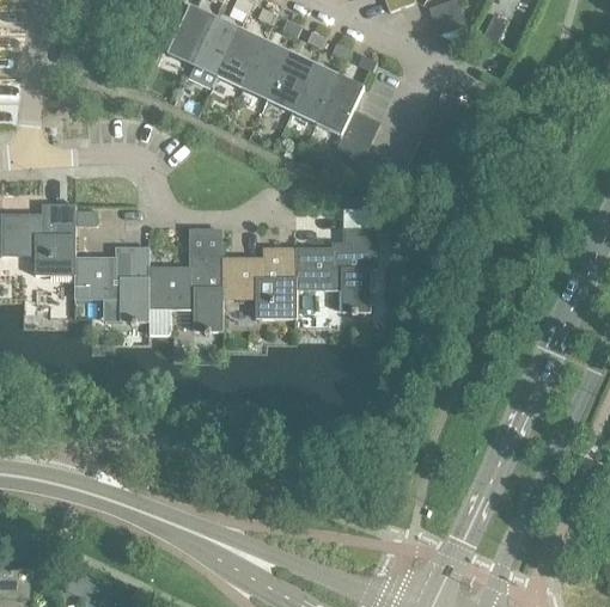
[(246,12),(250,2),(245,0),(236,0),(233,6),(246,12)]
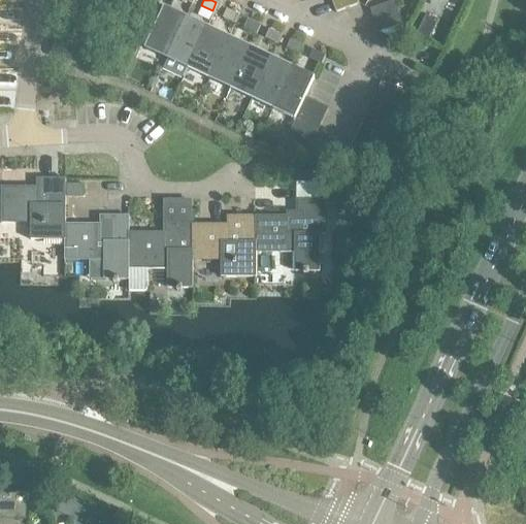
[(347,5),(344,0),(332,0),(335,9),(347,5)]
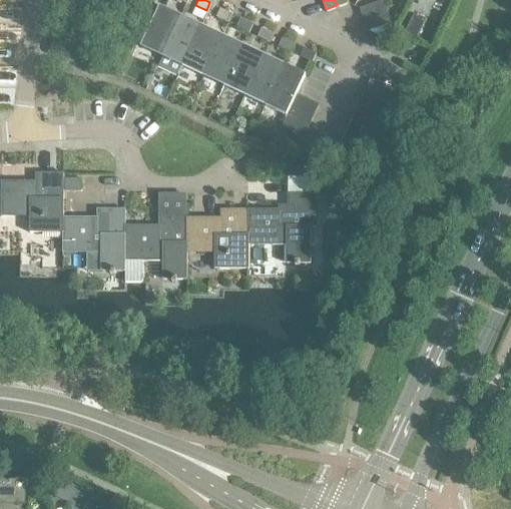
[(375,0),(359,6),(363,17),(385,9),(382,0),(375,0)]
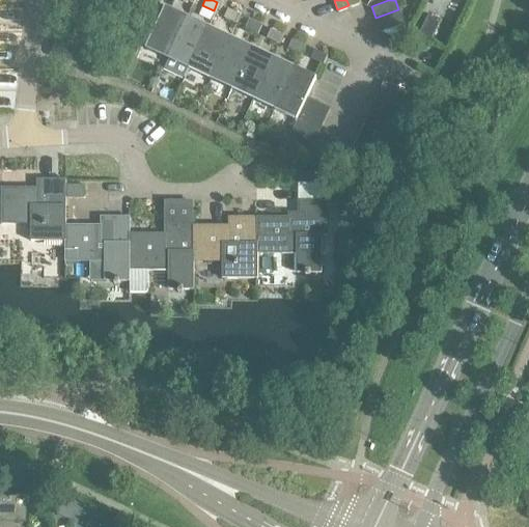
[(145,45),(166,55),(186,14),(165,4),(145,45)]
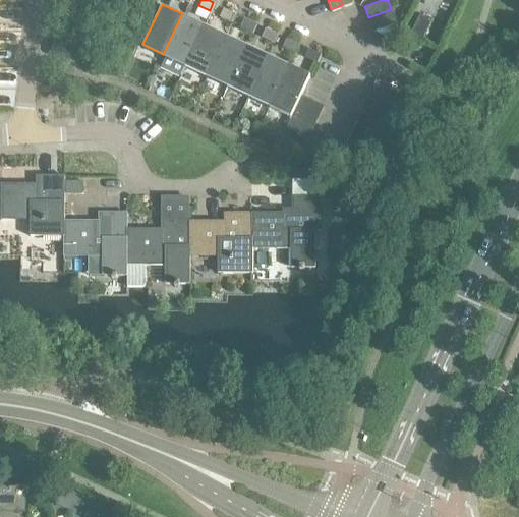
[(231,20),(235,12),(223,6),(219,14),(231,20)]
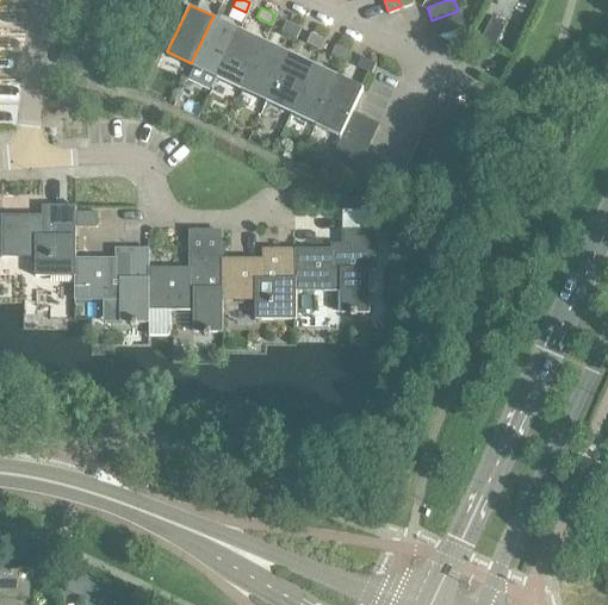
[(463,24),(458,11),(432,20),(436,35),(463,24)]
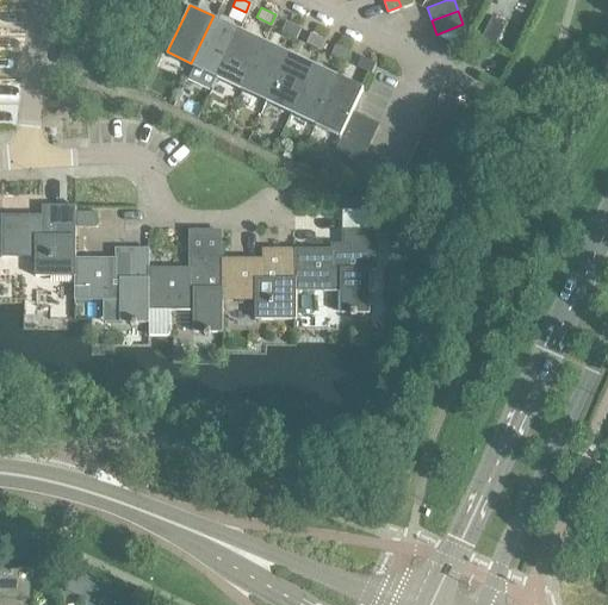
[(239,27),(213,16),(191,63),(216,75),(239,27)]
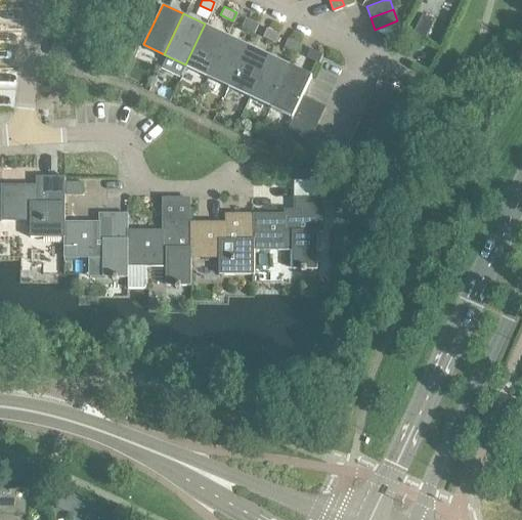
[(422,40),(432,18),(421,13),(411,35),(422,40)]
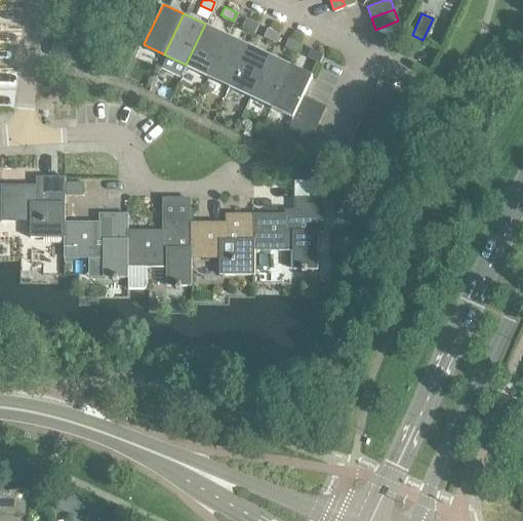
[(253,31),(257,22),(246,16),(242,25),(253,31)]
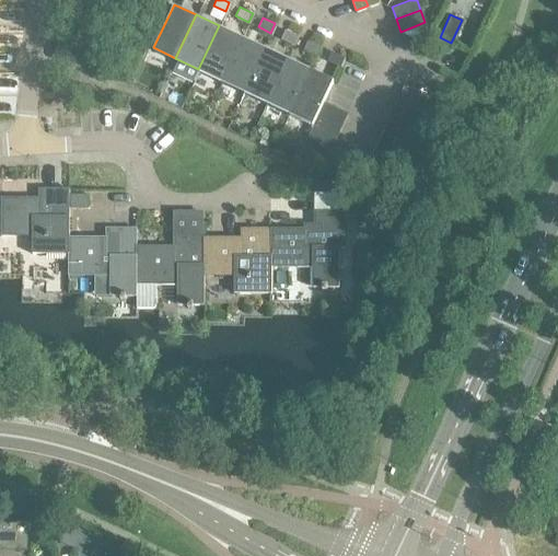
[(242,36),(219,25),(198,69),(221,80),(242,36)]
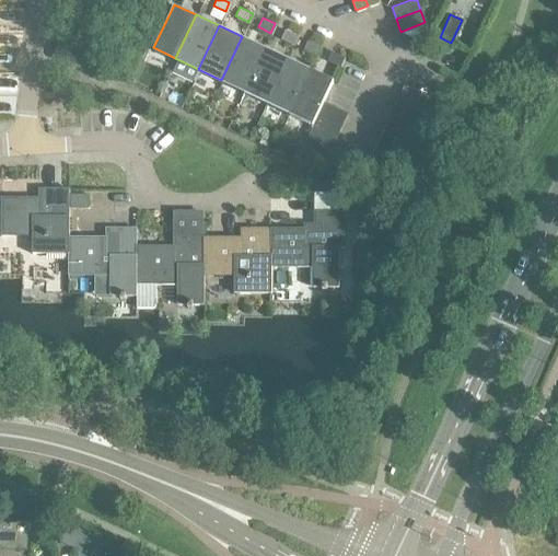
[(293,43),(297,34),(285,29),(280,37),(293,43)]
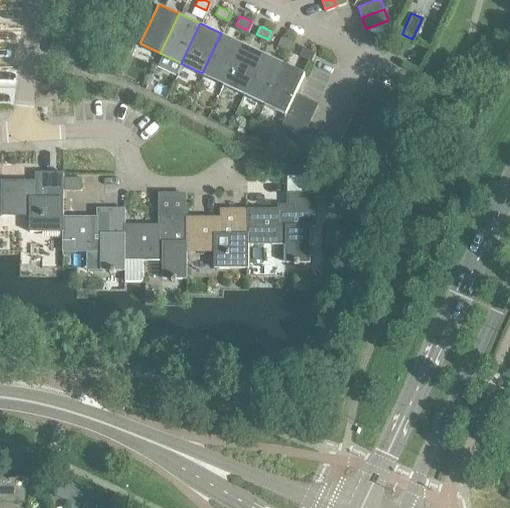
[(223,83),(242,43),(221,33),(202,73),(223,83)]
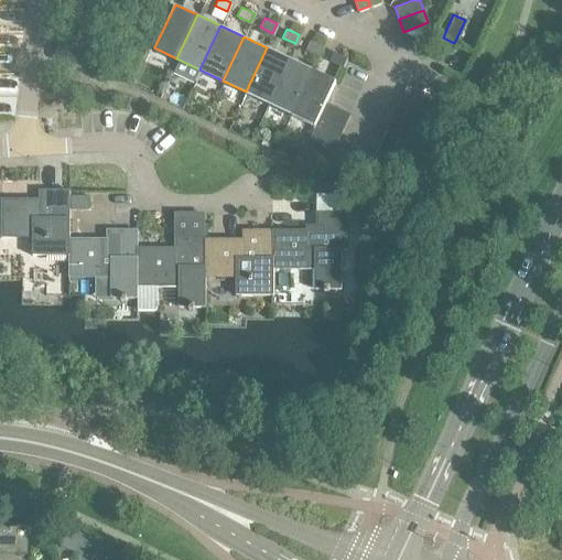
[(319,54),(322,45),(310,39),(305,47),(319,54)]
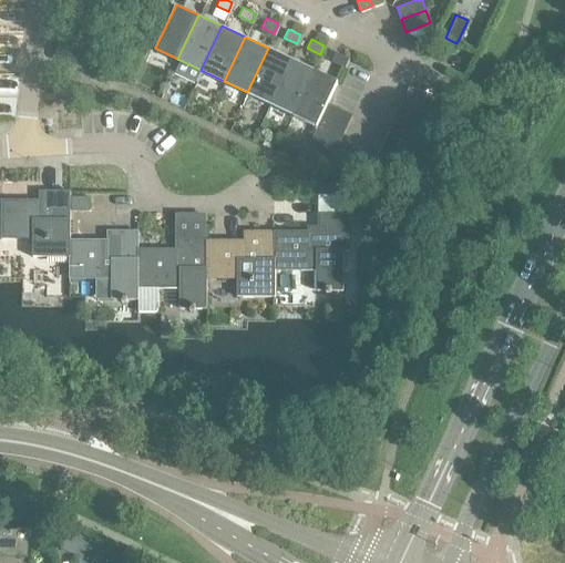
[(269,103),(290,59),(268,48),(247,92),(269,103)]
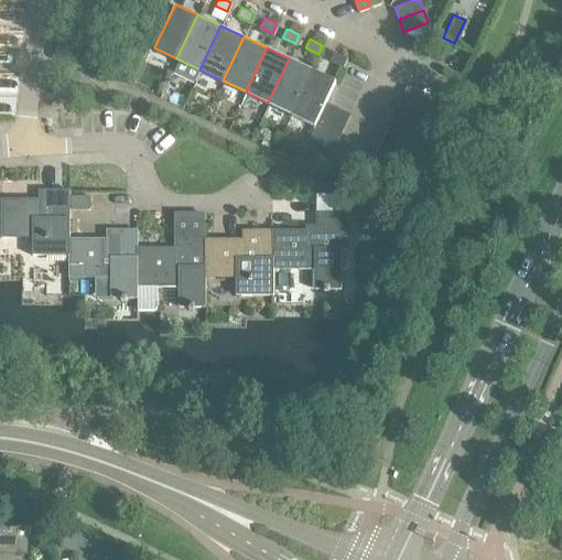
[(343,65),(346,56),(334,51),(330,60),(343,65)]
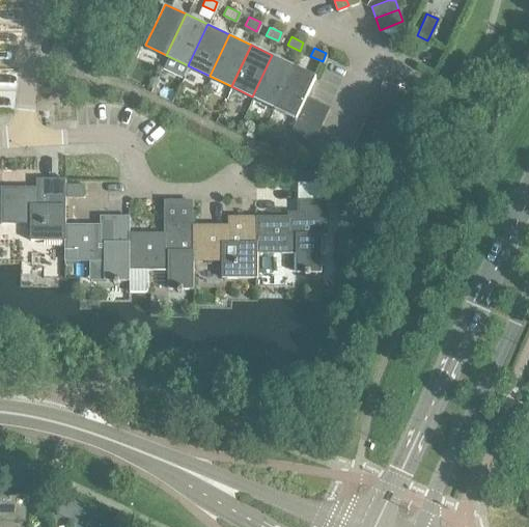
[(274,107),(294,65),(272,55),(252,96),(274,107)]
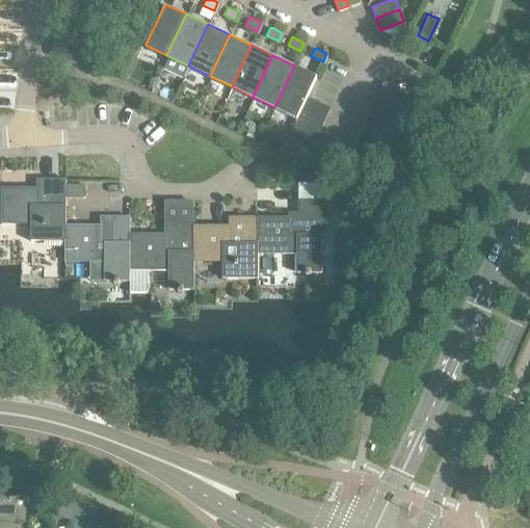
[(296,116),(301,106),(307,95),(316,75),(294,66),(274,107),(296,116)]
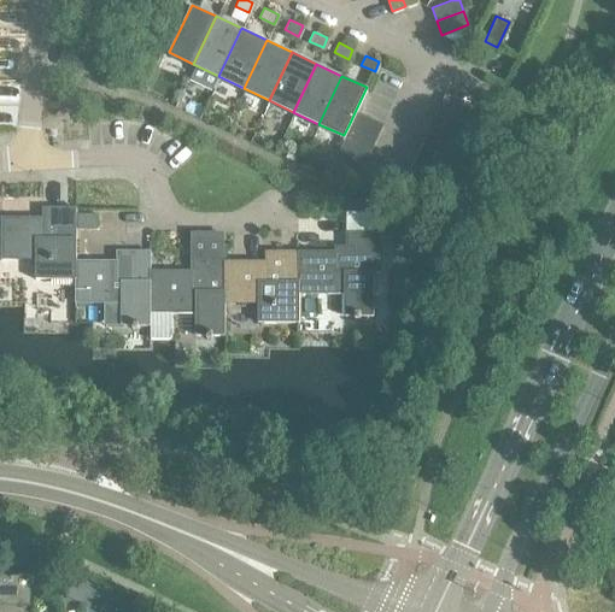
[(464,117),(470,104),(445,92),(439,105),(464,117)]
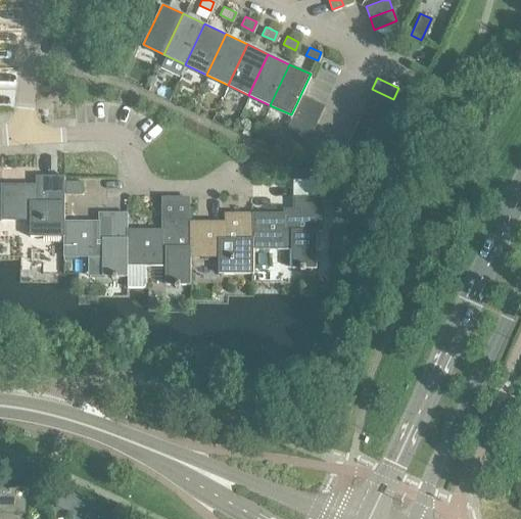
[(388,109),(393,99),(372,89),(367,99),(388,109)]
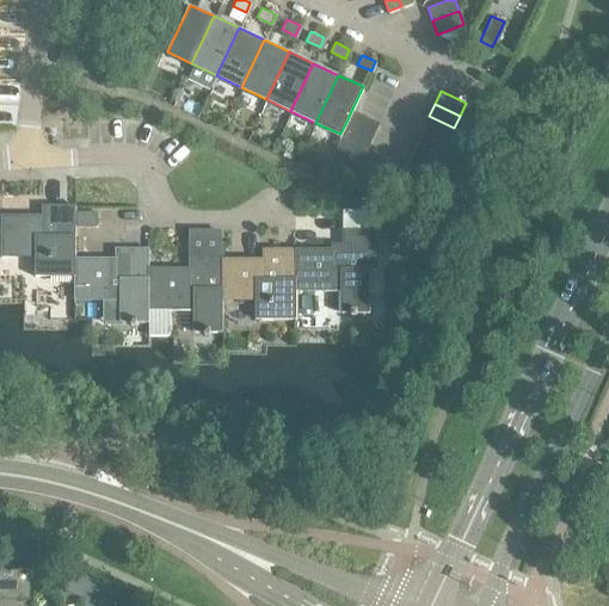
[(379,122),(377,121),(352,109),(346,122),(373,134),(379,122)]
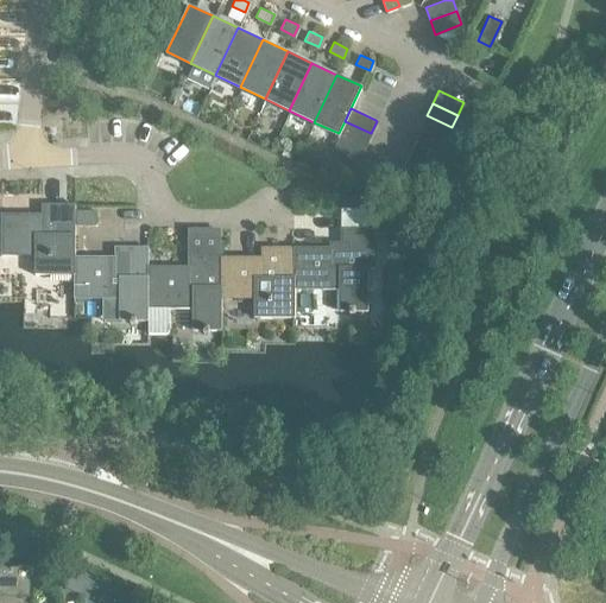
[(452,127),(427,115),(421,128),(446,140),(452,127)]
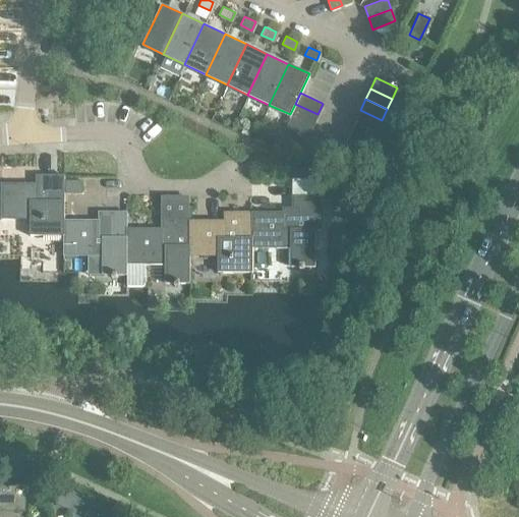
[(312,125),(318,114),(295,104),(290,114),(290,115),(312,125)]
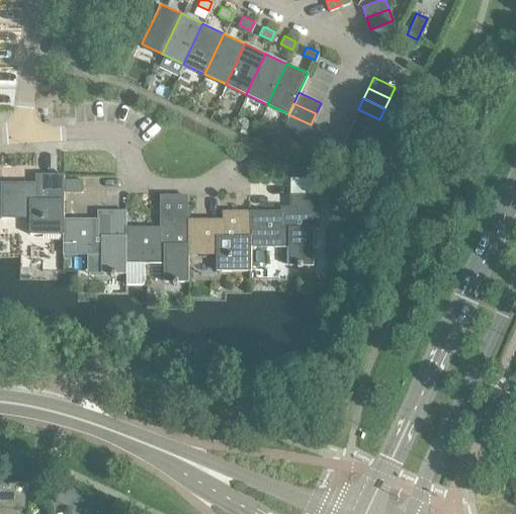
[(379,119),(358,109),(353,120),(374,131),(379,119)]
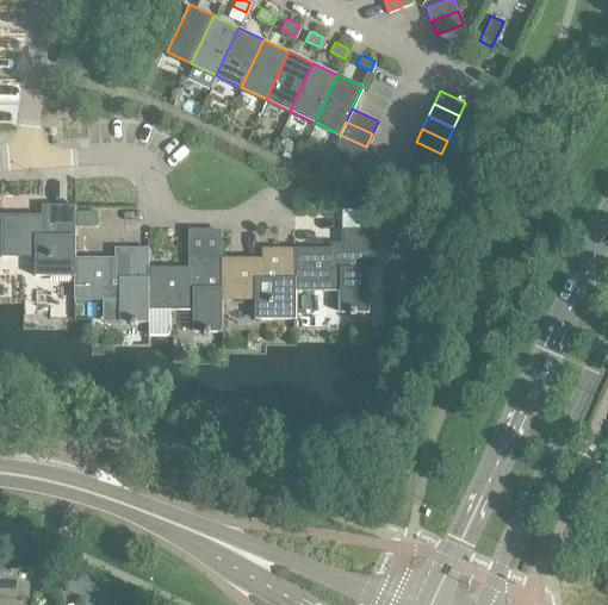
[(360,160),(366,147),(340,135),(334,147),(360,160)]
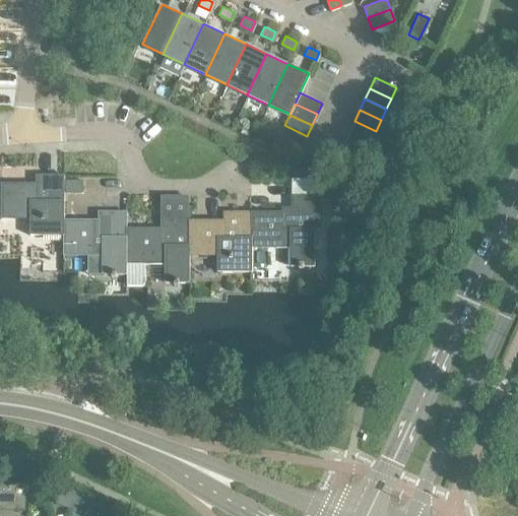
[(0,216),(28,216),(28,233),(63,233),(64,233),(64,218),(64,173),(42,174),(42,181),(34,181),(0,181),(0,216)]
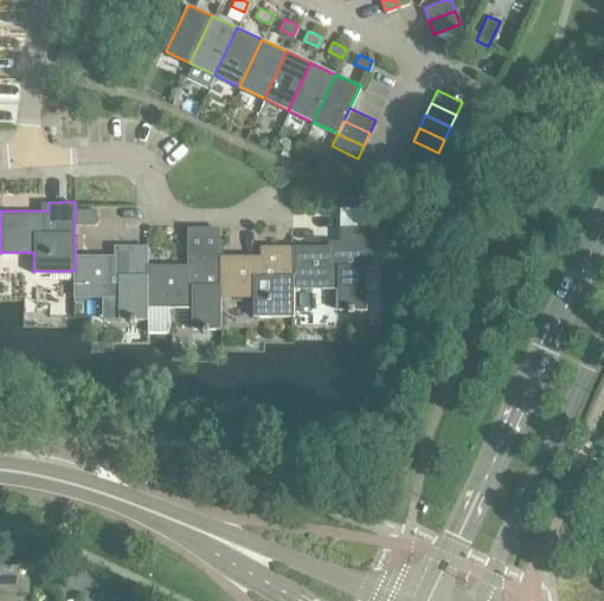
[(76,208),(76,223),(96,223),(96,208),(76,208)]
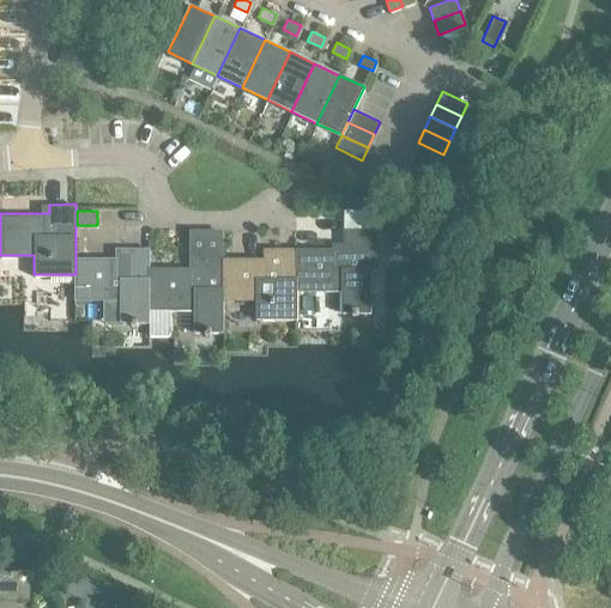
[(343,247),(296,247),(296,289),(318,289),(340,289),(340,312),(369,312),(369,267),(376,267),(375,232),(392,232),(392,211),(375,211),(375,229),(343,229),(343,247)]
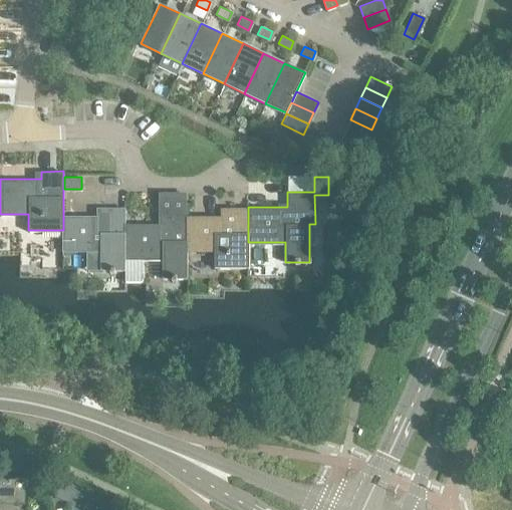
[(226,216),(187,216),(187,249),(214,249),(214,267),(248,267),(248,254),(248,242),(248,207),(226,207),(226,216)]
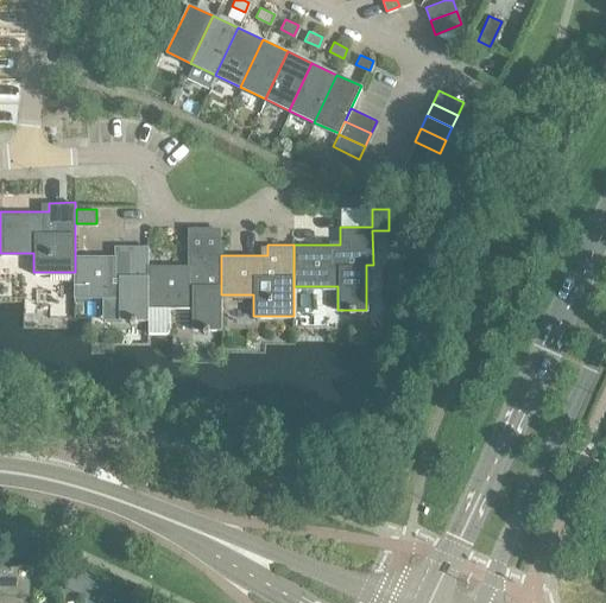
[(75,272),(74,272),(74,293),(119,293),(119,317),(149,317),(149,304),(147,265),(147,246),(122,246),(122,255),(75,255),(75,272)]
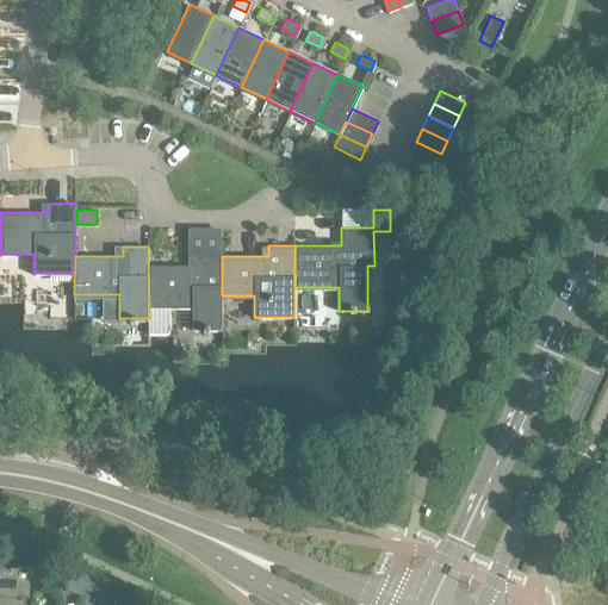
[(187,266),(148,266),(149,305),(149,318),(149,329),(149,332),(169,332),(169,329),(169,305),(192,305),(192,329),(222,329),(222,295),(222,256),(197,256),(197,266),(187,266)]
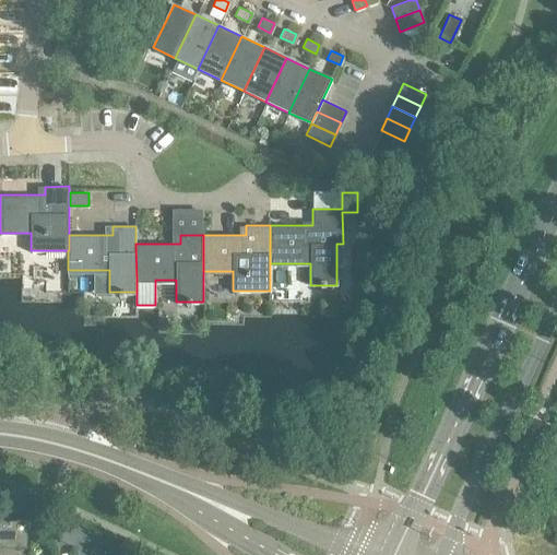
[(0,554),(20,554),(21,521),(0,520),(0,554)]
